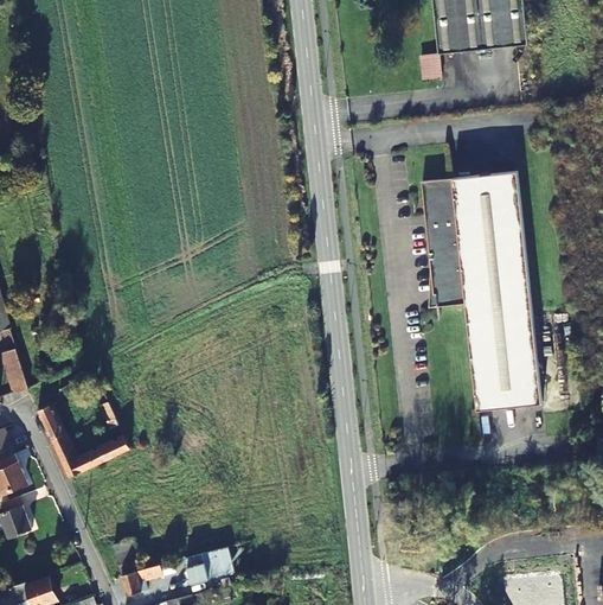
[(432,0),(438,51),(530,42),(525,0),(432,0)]
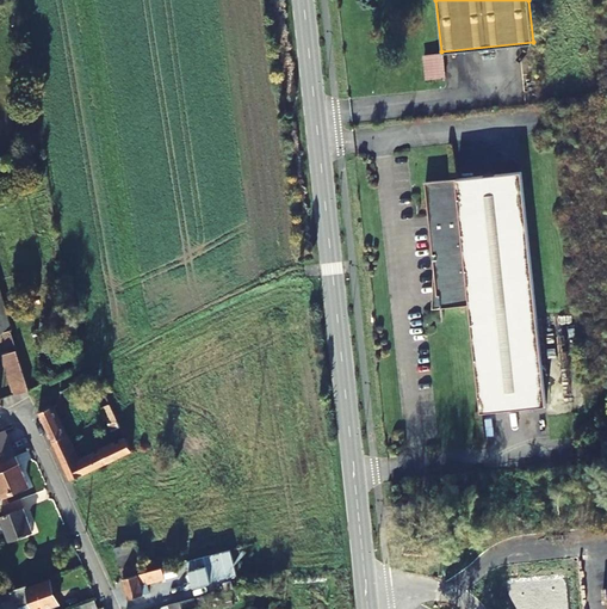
[(470,305),(481,410),(544,404),(521,172),(425,183),(433,253),(437,253),(437,258),(433,258),(437,295),(440,295),(441,306),(470,305)]
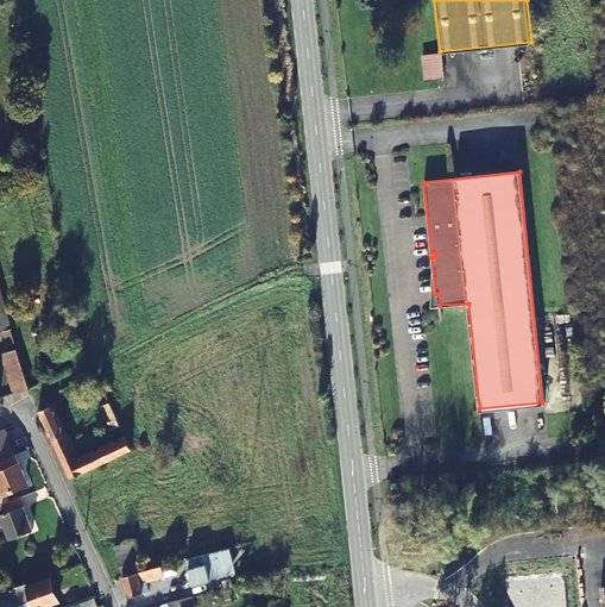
[(0,333),(11,330),(0,295),(0,333)]
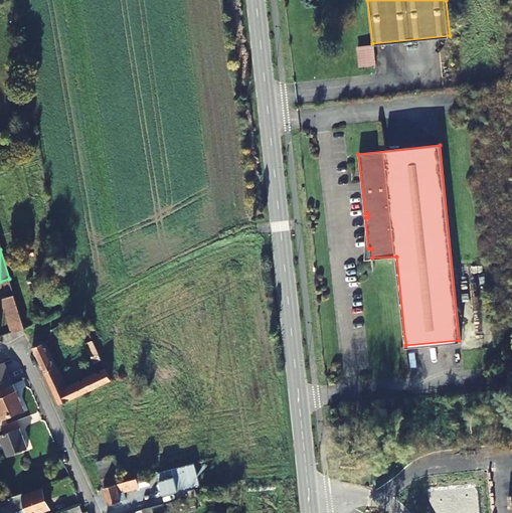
[(10,336),(23,332),(13,298),(0,302),(10,336)]
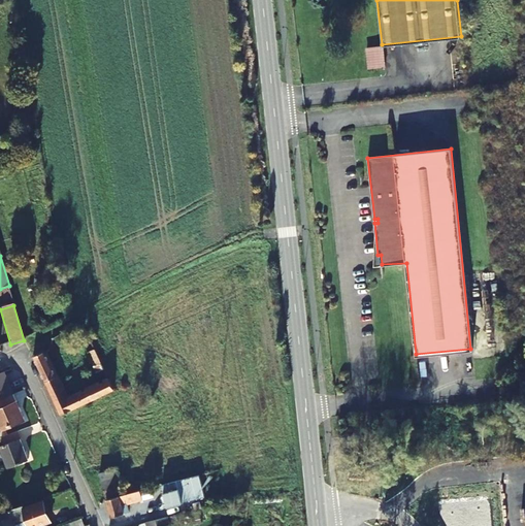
[(91,367),(98,364),(92,350),(85,353),(91,367)]
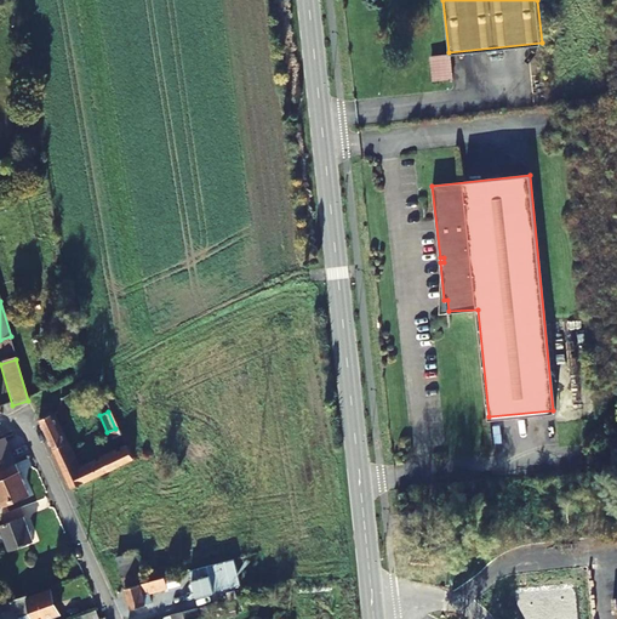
[(36,420),(57,465),(69,459),(49,413),(36,420)]
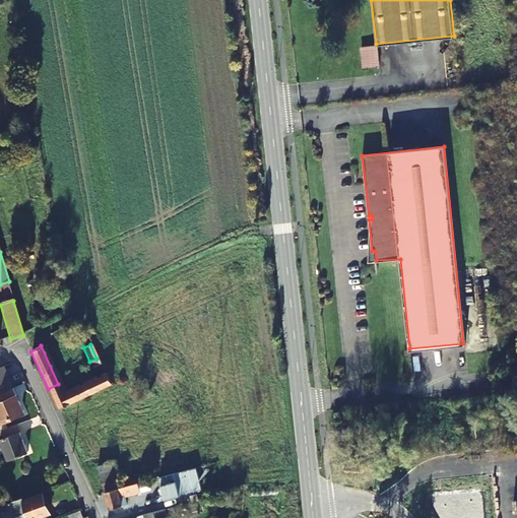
[(0,393),(8,390),(0,371),(0,393)]
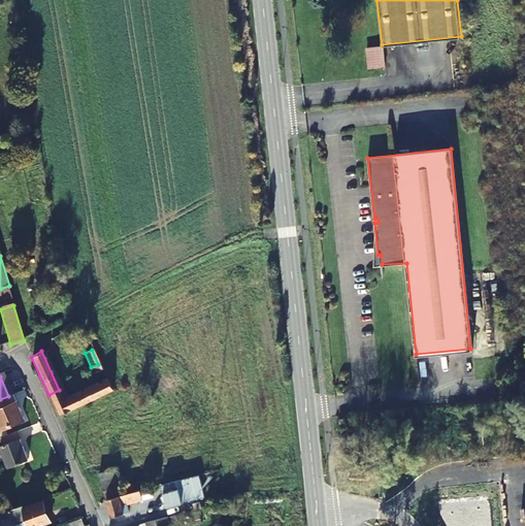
[(106,380),(64,400),(54,405),(58,416),(110,390),(106,380)]
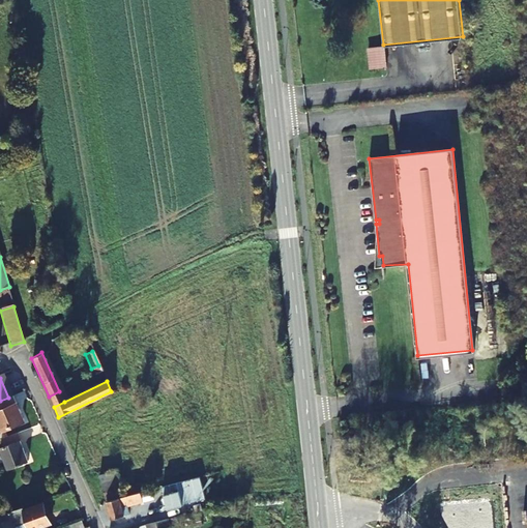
[(64,402),(59,391),(49,397),(54,407),(64,402)]
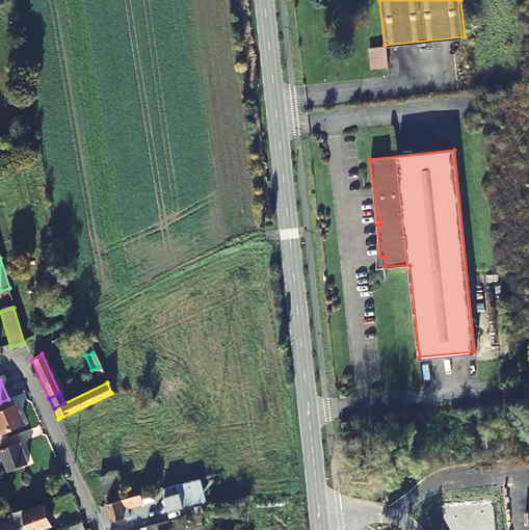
[(0,412),(12,405),(9,398),(8,399),(0,402),(0,412)]
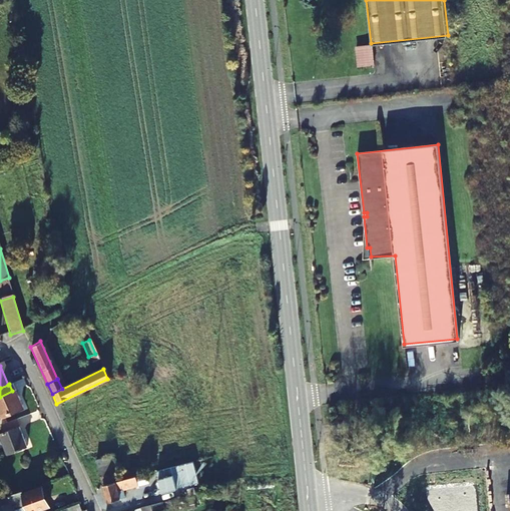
[(12,391),(0,397),(0,417),(19,409),(12,391)]
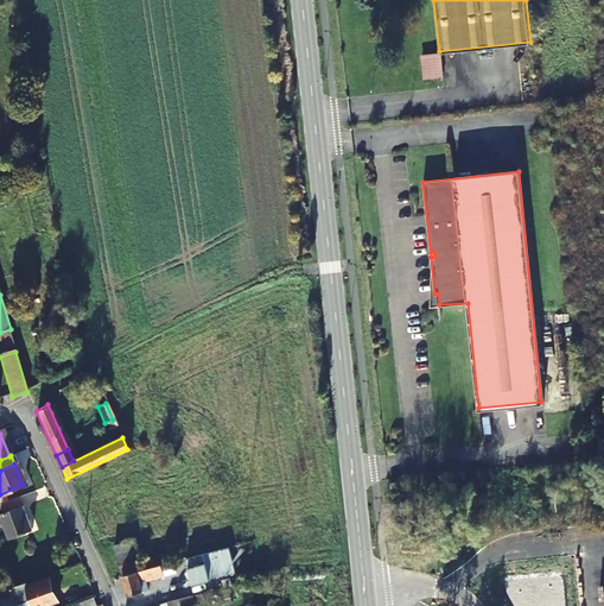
[(0,513),(20,506),(17,498),(0,504),(0,513)]
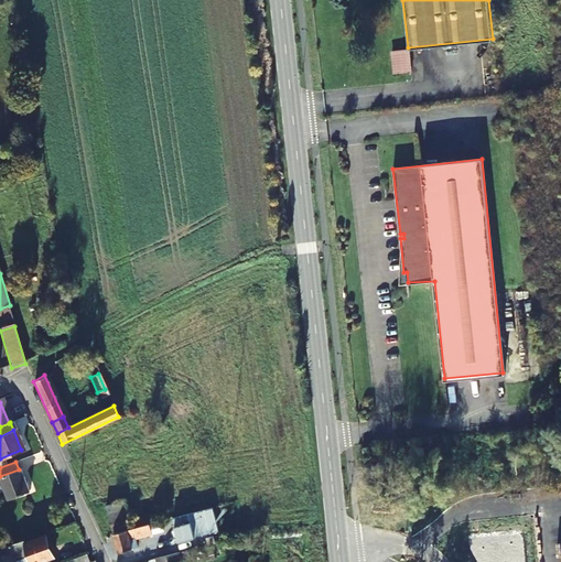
[(19,469),(0,476),(0,484),(2,490),(4,499),(27,492),(19,469)]
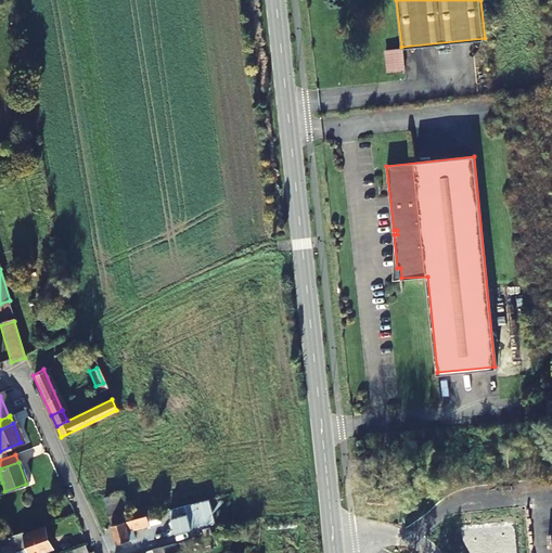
[(117,497),(101,501),(103,509),(119,504),(117,497)]
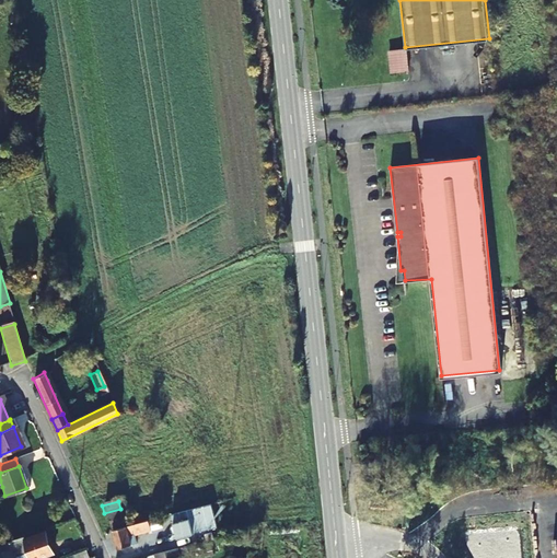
[(106,522),(123,518),(120,509),(104,513),(106,522)]
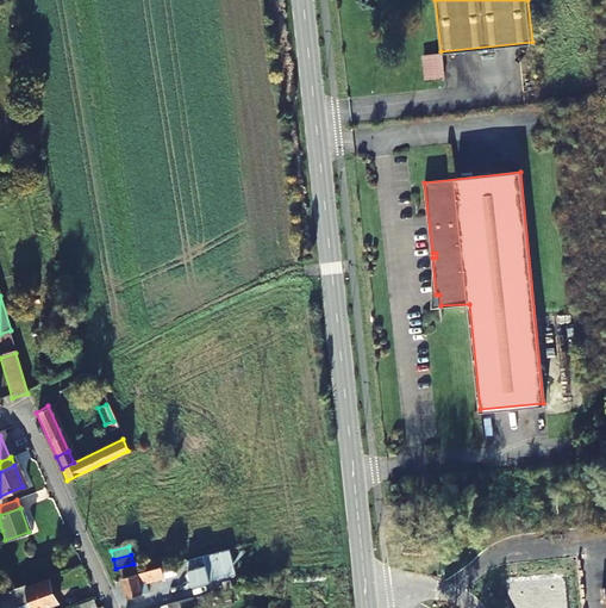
[(162,575),(188,569),(186,560),(119,579),(125,600),(145,595),(143,585),(163,579),(162,575)]
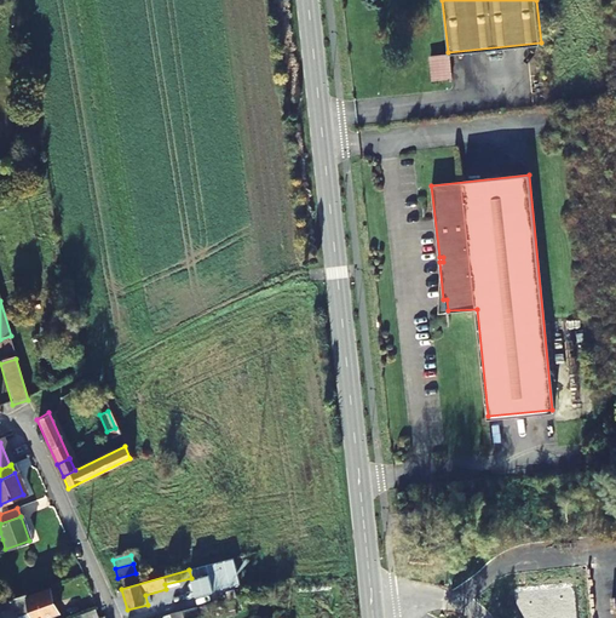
[(138,582),(136,573),(117,578),(120,588),(138,582)]
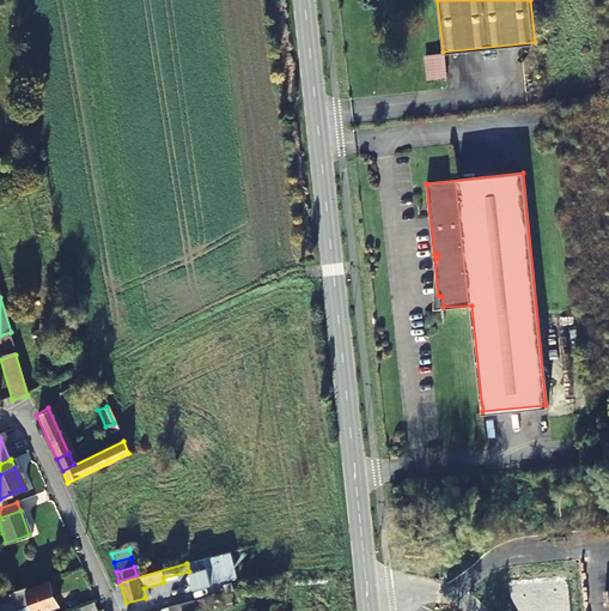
[(25,586),(0,594),(0,604),(13,600),(16,610),(37,610),(54,605),(47,584),(26,591),(25,586)]
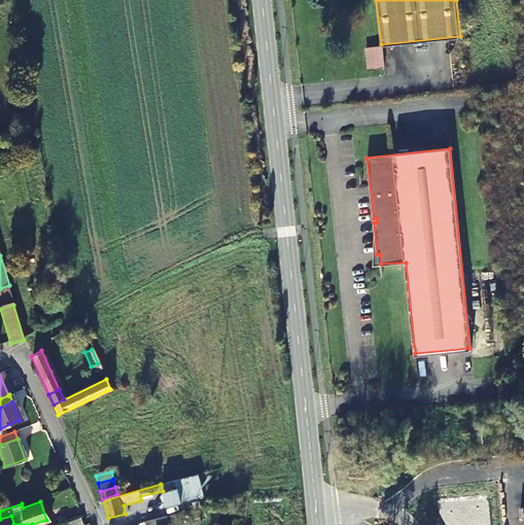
[(197,523),(194,510),(186,512),(189,524),(194,524),(197,523)]
